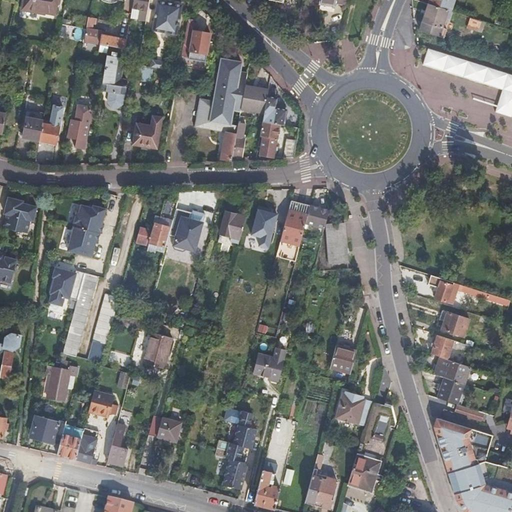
[(59,0),(25,0),(23,10),(47,14),(47,11),(57,13),(59,0)]
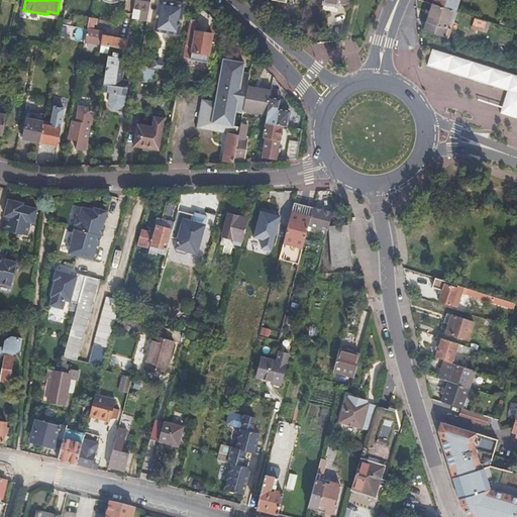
[(434,0),(433,5),(452,11),(455,12),(458,0),(434,0)]
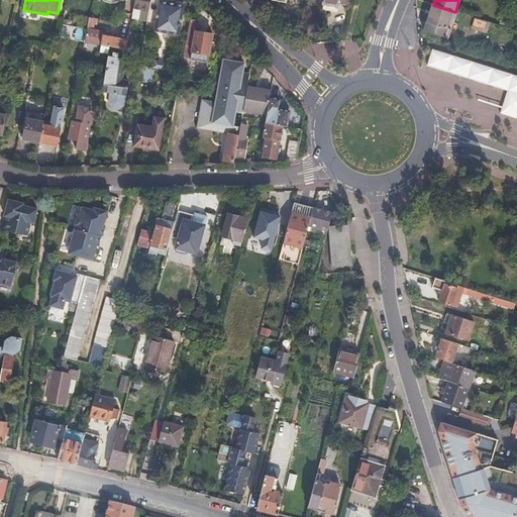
[(169,3),(159,2),(157,16),(153,31),(179,35),(184,6),(175,4),(175,6),(168,5),(169,3)]
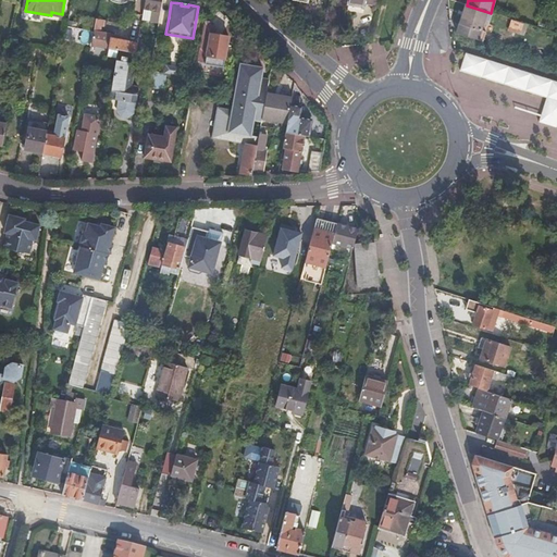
[(457,34),(478,40),(487,12),(467,5),(457,34)]
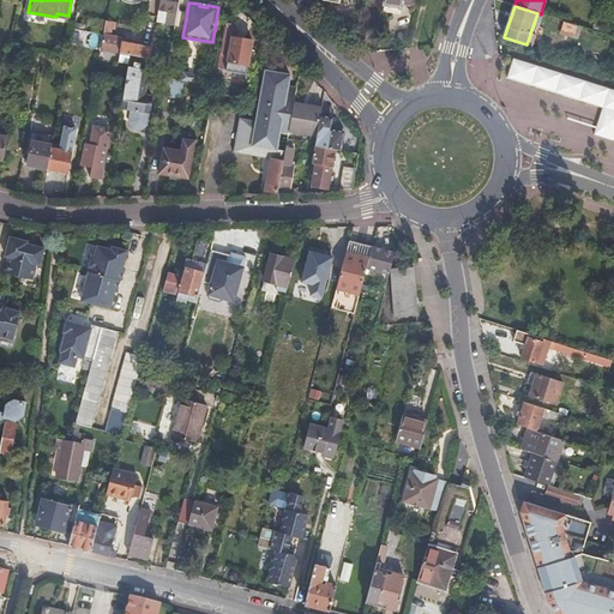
[(581,28),(564,22),(560,32),(577,38),(581,28)]
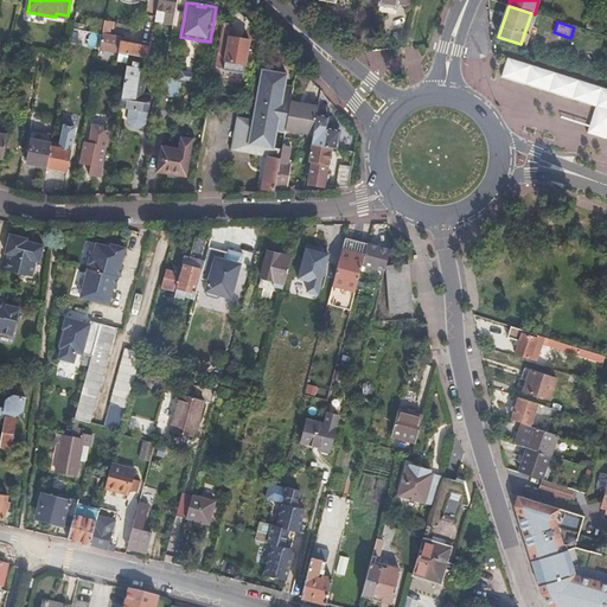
[(228,25),(222,25),(215,66),(225,69),(224,70),(244,74),(250,40),(235,38),(236,30),(228,25)]
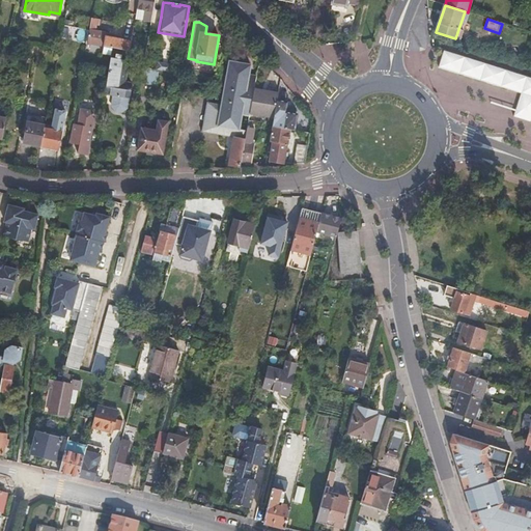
[(131,43),(131,42),(106,36),(104,46),(113,48),(130,51),(131,43)]
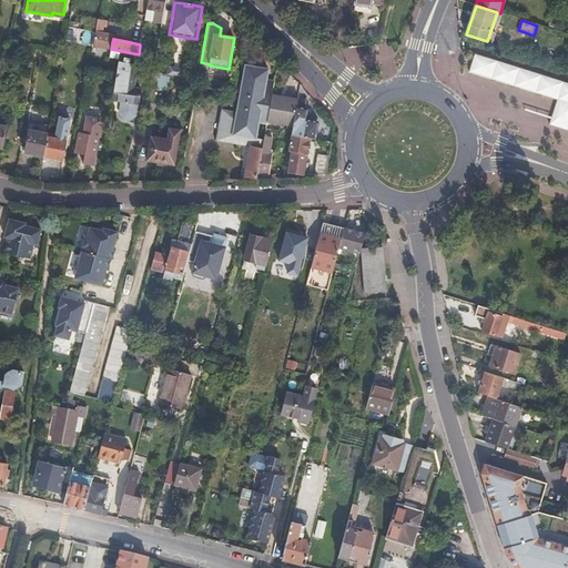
[(158,49),(140,46),(139,54),(155,59),(158,49)]
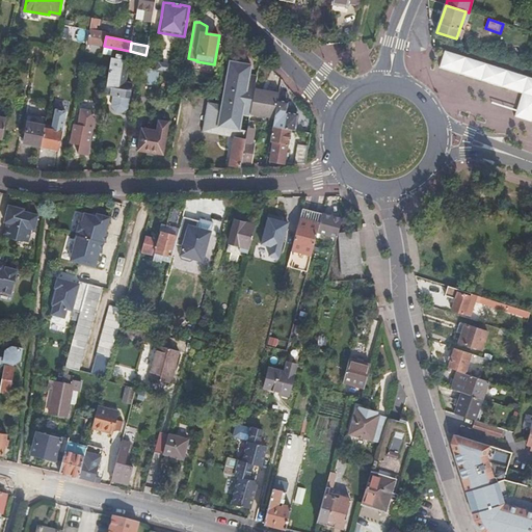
[(531,78),(445,50),(440,68),(523,92),(515,116),(531,122),(531,118),(531,78)]
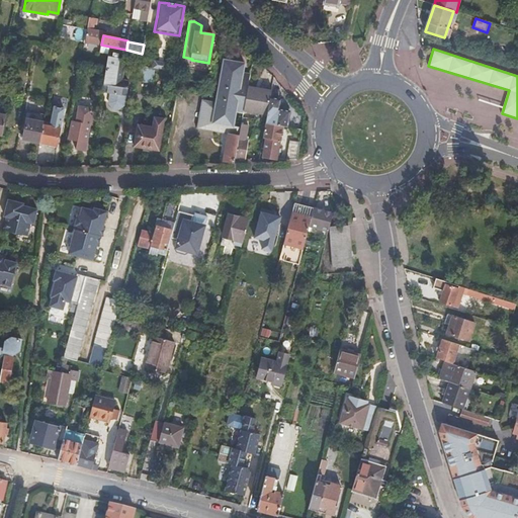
[(108,56),(106,66),(102,90),(122,94),(125,81),(117,79),(122,59),(108,56)]
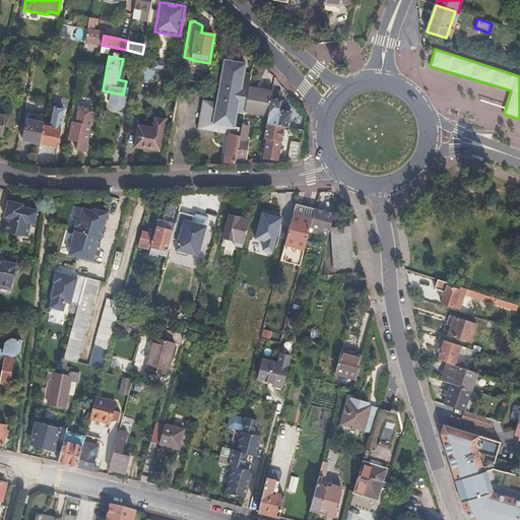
[(231,134),(225,164),(237,164),(237,163),(238,159),(242,135),(242,130),(245,118),(245,112),(250,86),(252,73),(245,72),(246,63),(225,59),(218,102),(203,100),(198,128),(231,134)]
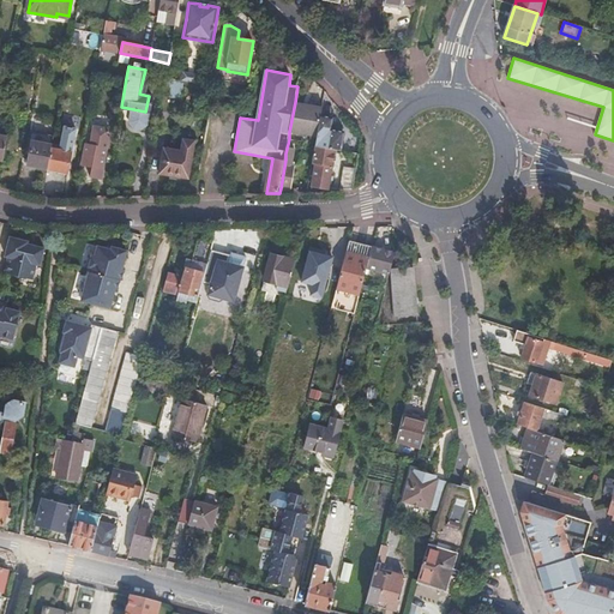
[(185,82),(166,79),(163,96),(181,100),(185,82)]
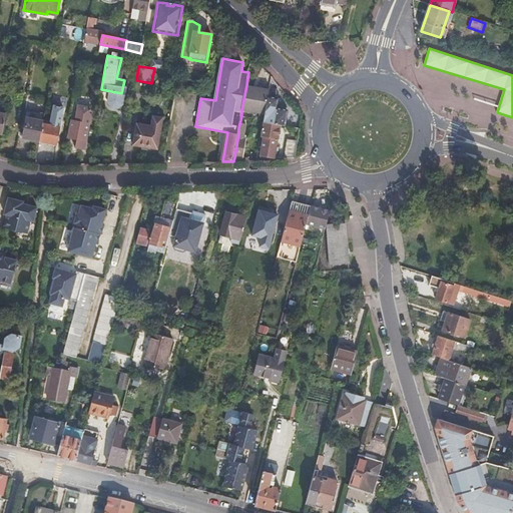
[(269,89),(246,85),(241,110),(265,114),(268,96),(269,89)]
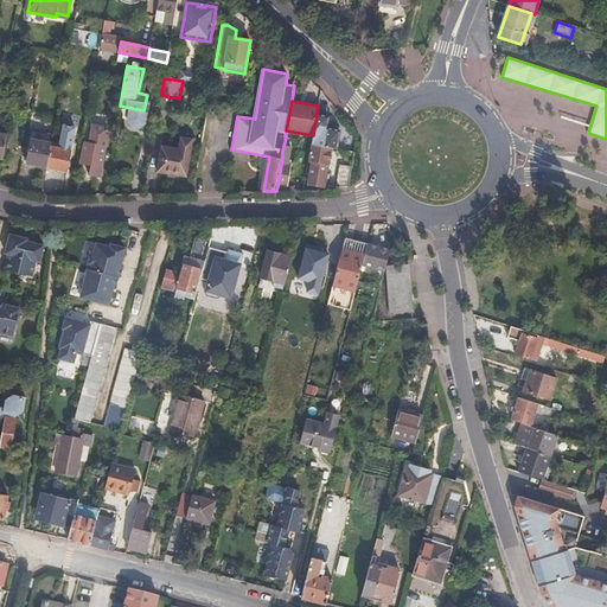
[(330,116),(317,114),(313,135),(312,145),(332,149),(338,149),(342,132),(327,129),(330,116)]
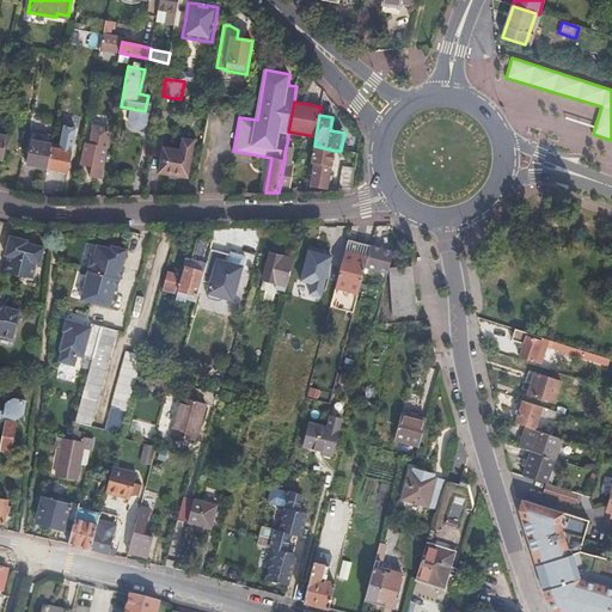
[(86,176),(97,178),(108,128),(96,126),(93,135),(87,134),(81,165),(87,167),(86,176)]
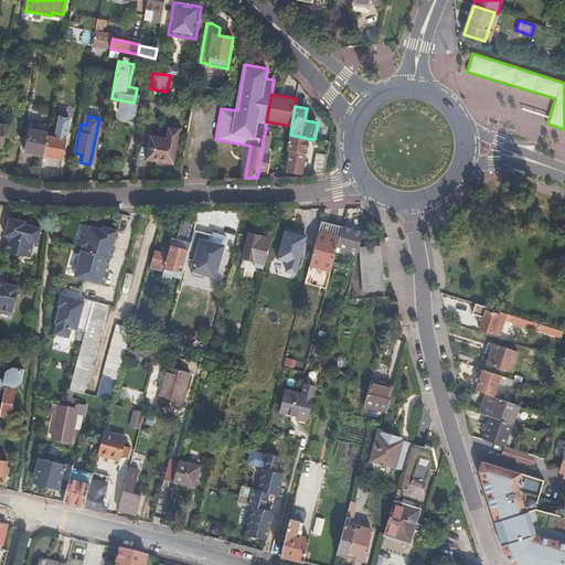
[(147,160),(174,164),(180,130),(170,128),(168,139),(151,136),(147,160)]
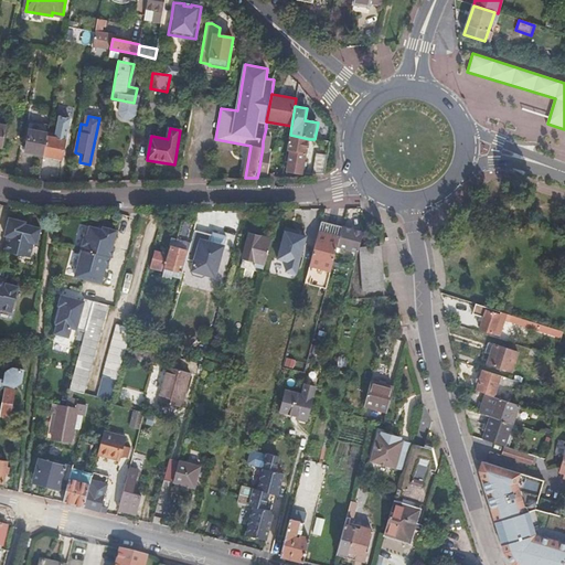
[(25,151),(43,156),(48,134),(30,129),(25,151)]
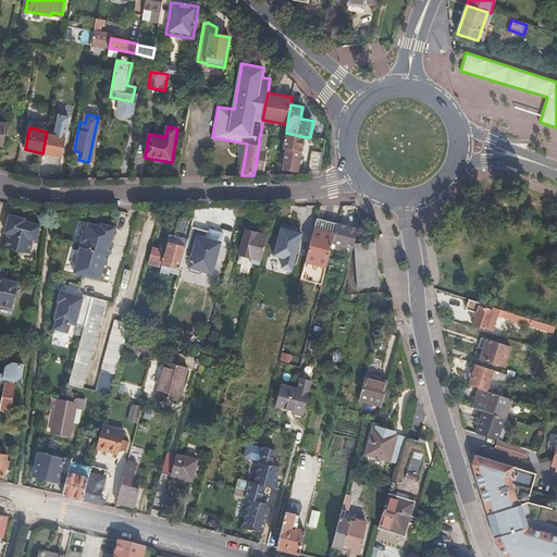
[(47,132),(42,153),(60,157),(65,137),(58,136),(58,134),(47,132)]
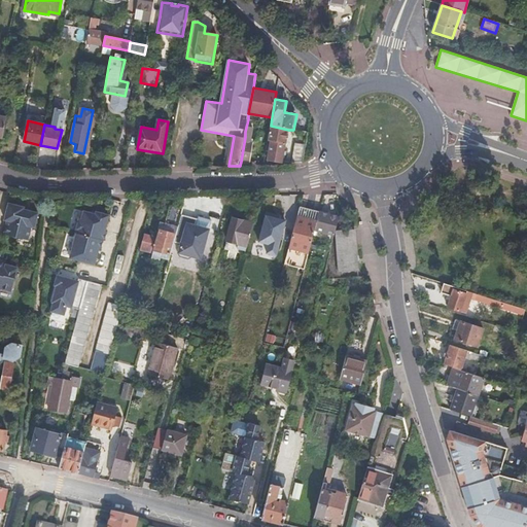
[(271,126),(268,140),(271,141),(268,160),(270,160),(282,162),(288,130),(271,126)]
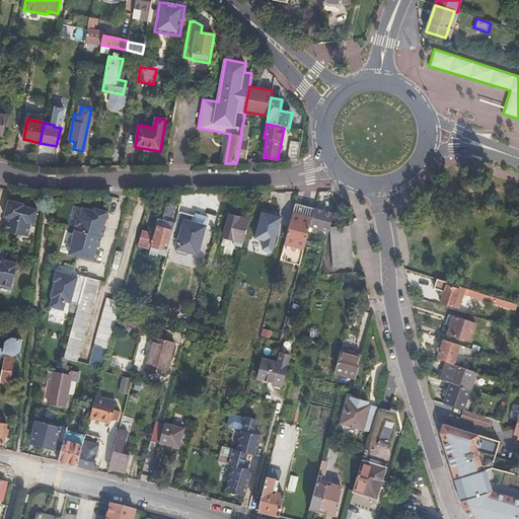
[(297,161),(302,131),(293,129),(287,161),(297,161)]
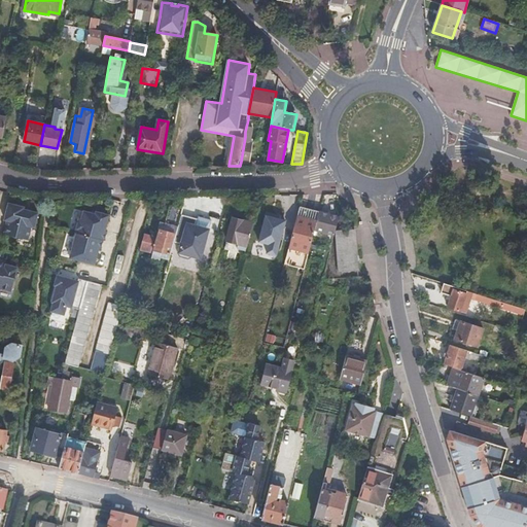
[(241,162),(250,162),(254,142),(251,140),(252,133),(245,132),(245,137),(241,162)]
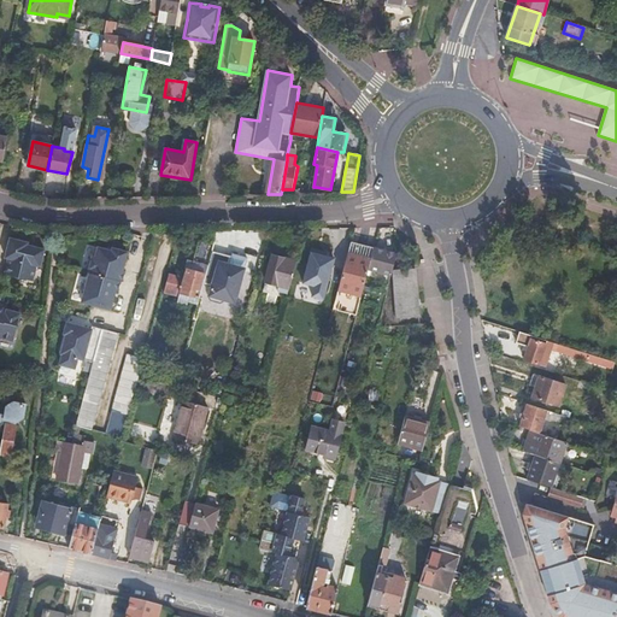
[(9,257),(7,263),(5,272),(33,280),(36,264),(40,265),(45,248),(27,244),(28,241),(10,238),(5,256),(6,257),(9,257)]
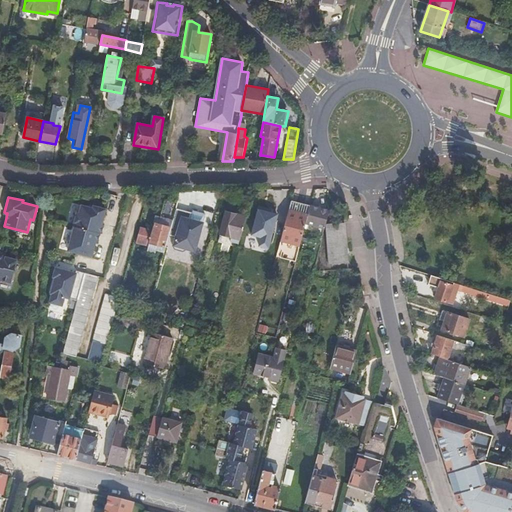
[(160,245),(165,247),(168,233),(175,208),(176,203),(165,200),(160,217),(158,225),(154,224),(152,232),(149,245),(147,252),(155,254),(157,245),(159,246),(160,245)]
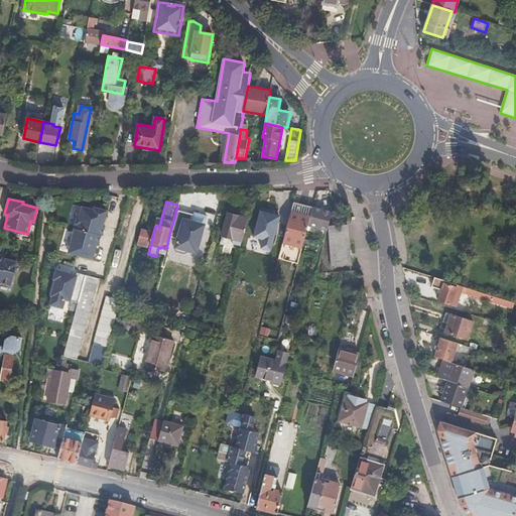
[(300,256),(305,240),(308,225),(313,208),(294,202),(281,251),(300,256)]
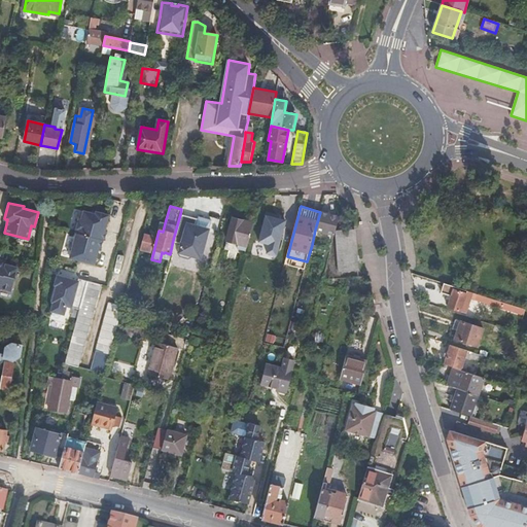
[(75,231),(77,232),(104,239),(105,239),(107,230),(105,230),(109,213),(97,210),(96,212),(84,209),(82,217),(79,216),(75,231)]
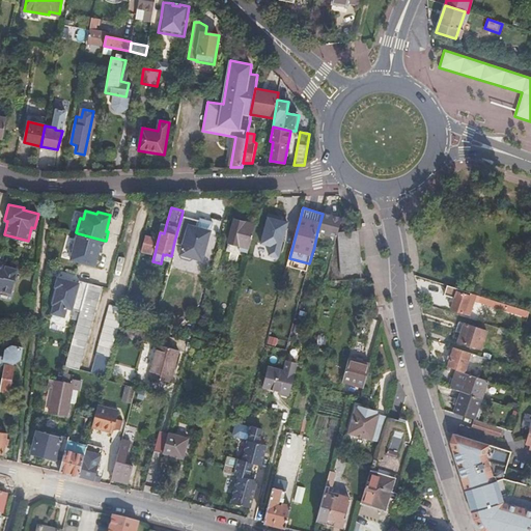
[(323,214),(317,231),(336,236),(341,219),(323,214)]
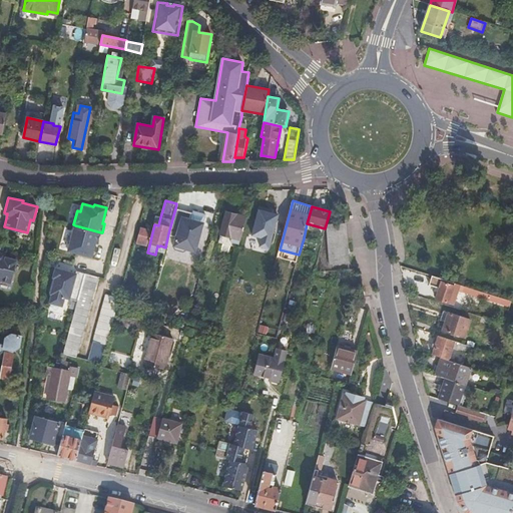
[(191,213),(175,208),(168,233),(175,235),(173,245),(174,249),(182,251),(185,249),(195,251),(202,222),(189,219),(191,213)]
